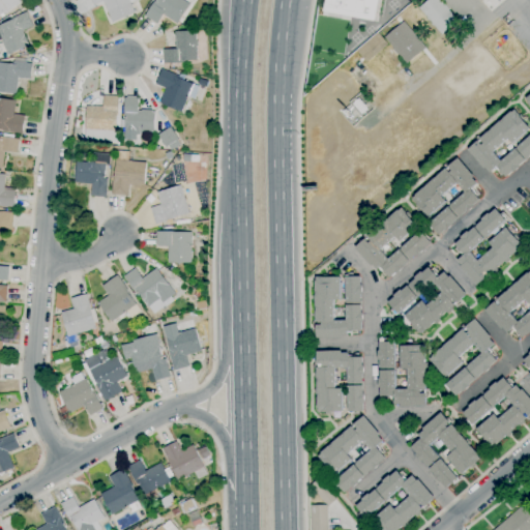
[(0,17),(0,0),(20,0),(22,2),(6,15),(5,13),(0,17)]
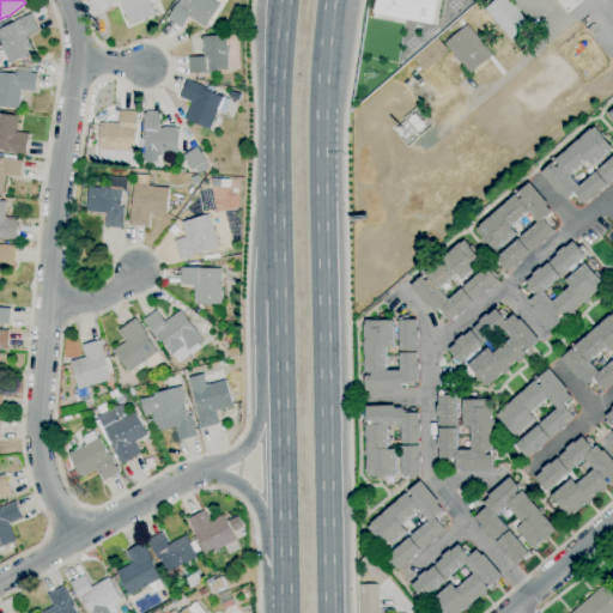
[(131,26),(120,1),(109,6),(105,0),(157,0),(158,1),(152,4),(157,14),(131,26)]
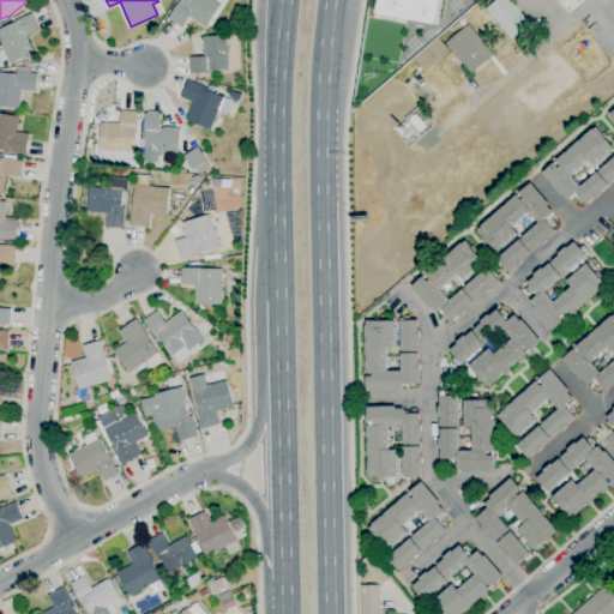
[(206,28),(190,17),(182,28),(169,19),(181,0),(212,0),(221,6),(206,28)]
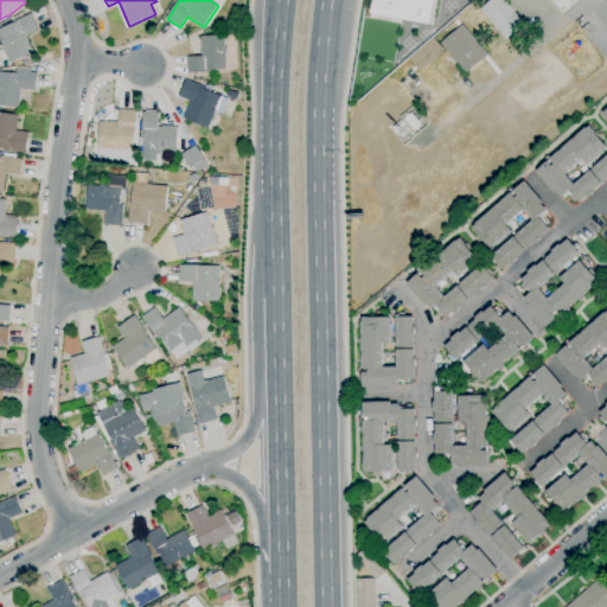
[(370,0),(369,13),(400,18),(429,23),(433,0),(370,0)]
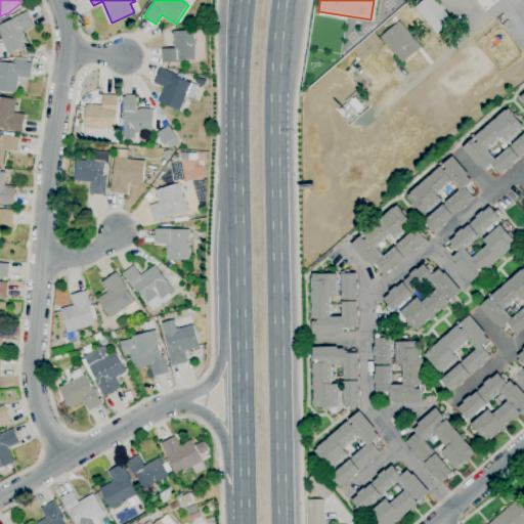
[(437,35),(424,19),(423,20),(422,18),(423,17),(415,8),(424,0),(435,0),(439,5),(440,4),(444,10),(453,22),(437,35)]
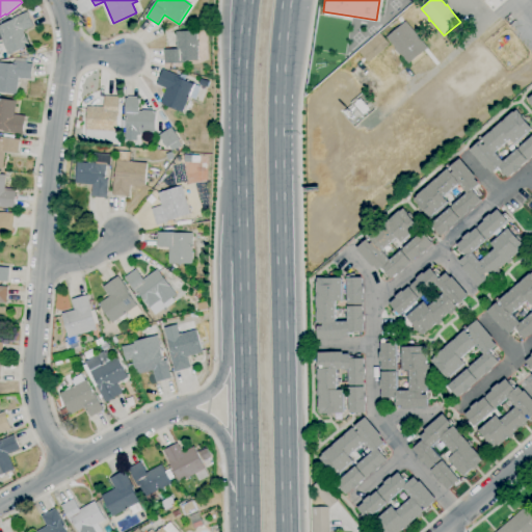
[(8,55),(1,40),(2,40),(0,34),(0,25),(10,21),(9,21),(27,12),(34,27),(24,32),(30,46),(8,55)]
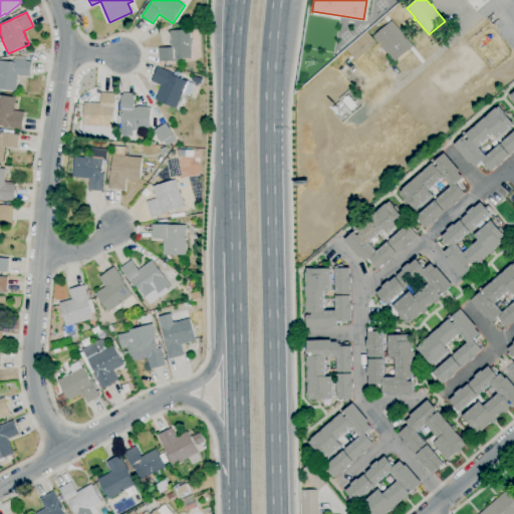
[(395,62),(386,52),(384,53),(380,48),(381,47),(373,37),(392,21),(414,46),(395,62)]
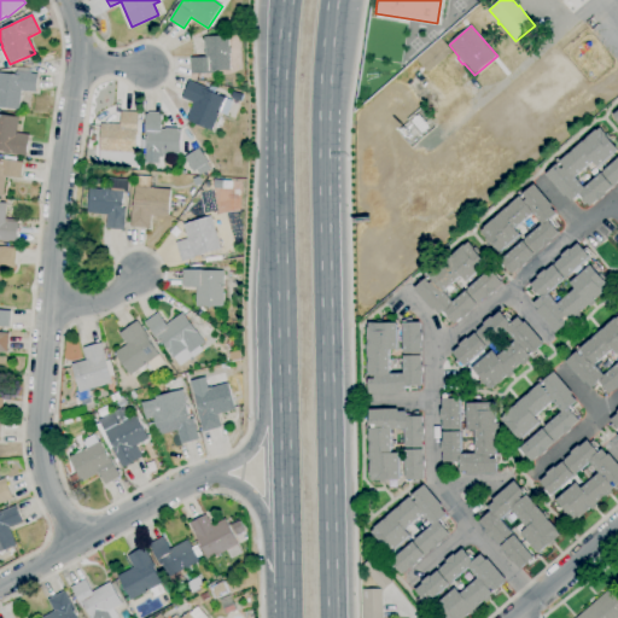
[(191,74),(191,58),(205,58),(205,38),(229,36),(229,48),(231,48),(231,54),(229,54),(231,70),(215,71),(215,74),(191,74)]
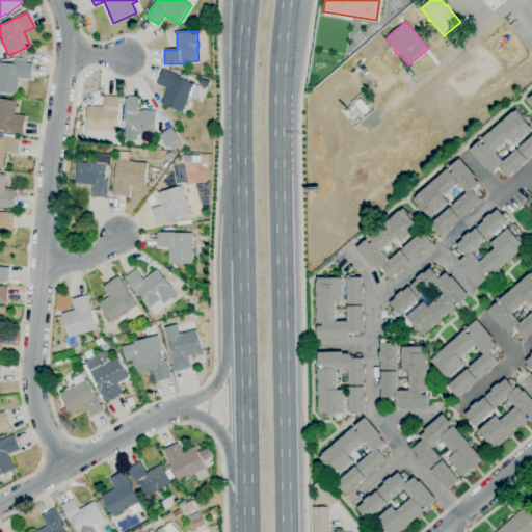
[(368,62),(358,51),(379,33),(390,45),(368,62)]
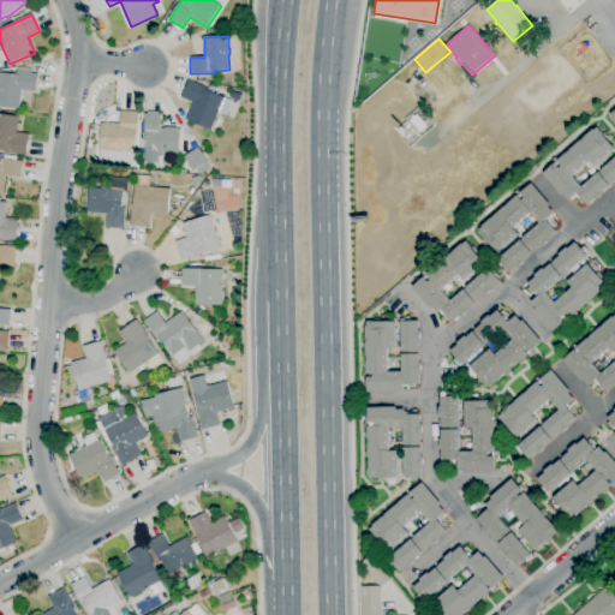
[(19,109),(0,106),(0,73),(16,75),(16,71),(39,75),(36,93),(22,91),(19,109)]
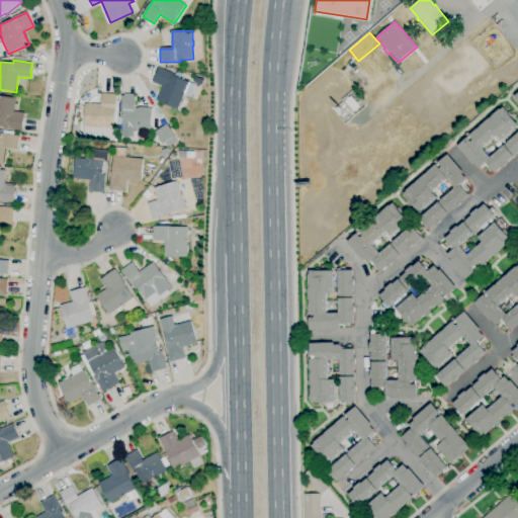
[(178,110),(157,100),(163,87),(153,82),(159,68),(175,75),(175,76),(195,85),(195,86),(201,89),(196,100),(190,98),(190,97),(184,94),(178,110)]
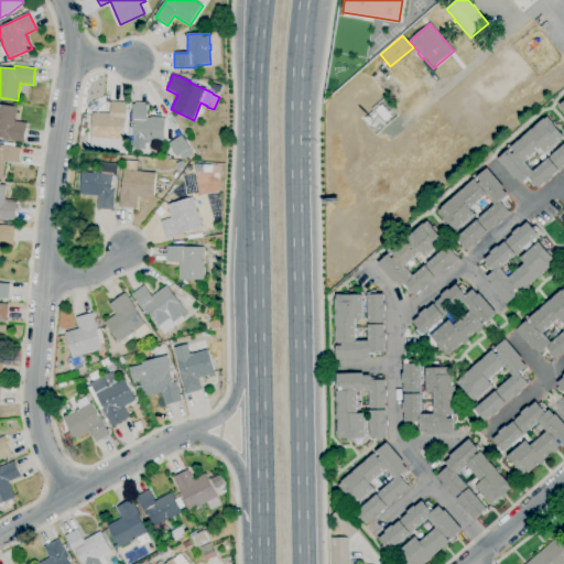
[(125,151),(91,149),(94,114),(110,115),(111,102),(127,104),(125,151)]
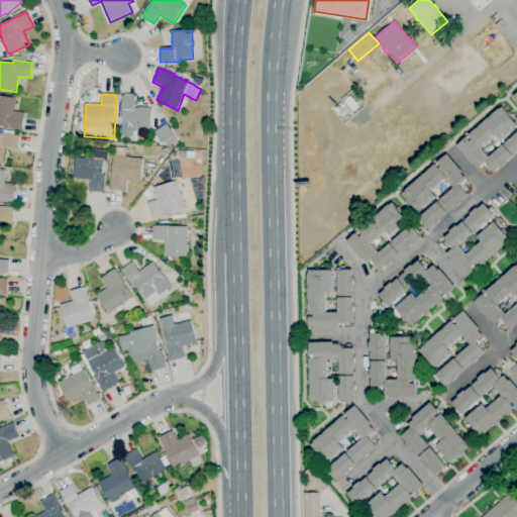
[(136,132),(133,132),(133,136),(122,136),(123,114),(121,114),(122,94),(133,95),(133,96),(136,96),(135,108),(138,108),(138,107),(149,108),(149,109),(151,109),(150,129),(141,128),(140,130),(136,129),(136,132)]
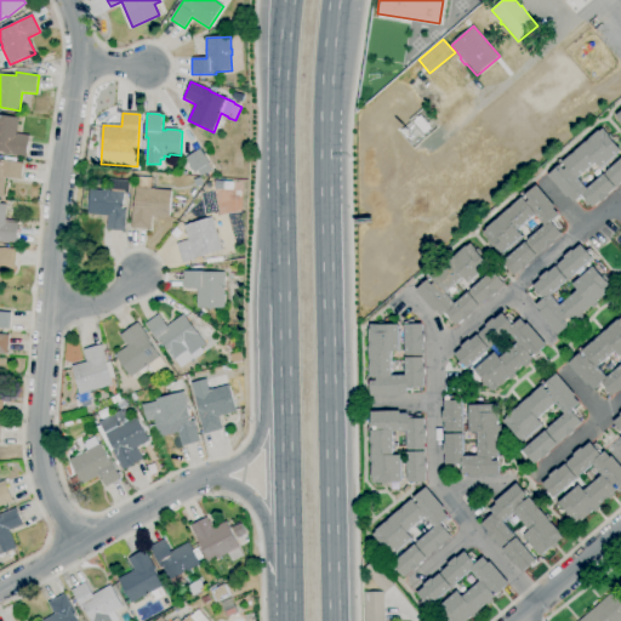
[(27,158),(4,154),(5,153),(0,152),(0,115),(20,119),(17,134),(29,136),(27,158)]
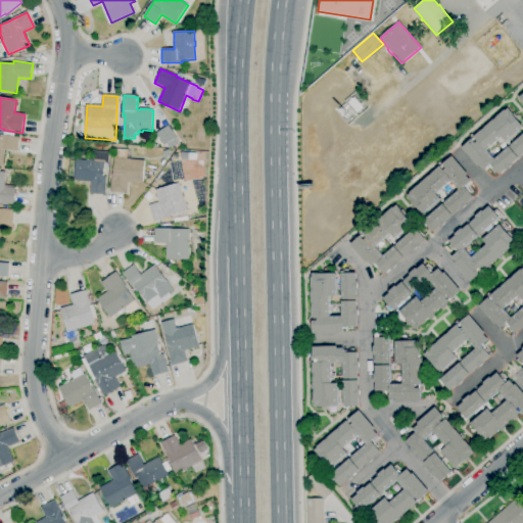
[(358,112),(348,103),(354,97),(363,107),(358,112)]
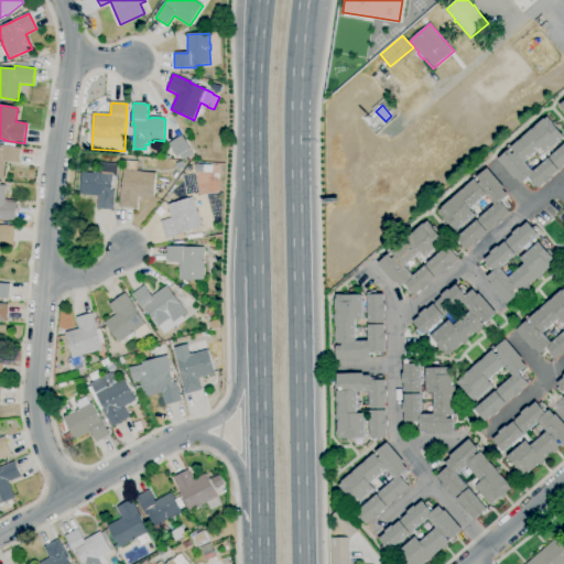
[(539,188),(529,177),(522,184),(517,179),(516,180),(498,160),(509,150),(512,154),(516,152),(511,148),(519,140),(520,141),(522,139),(522,138),(532,129),(532,130),(535,128),(534,127),(544,119),(544,120),(548,117),(563,136),(545,153),(541,148),(524,162),(533,172),(563,144),(563,165),(553,176),(554,177),(548,184),(545,183),(539,188)]
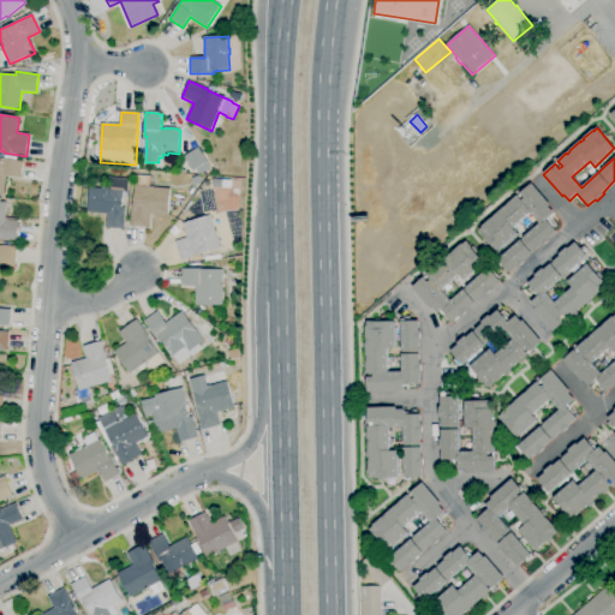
[(210,175),(203,175),(203,173),(199,174),(196,169),(193,172),(184,157),(198,148),(212,168),(207,171),(210,171),(210,175)]
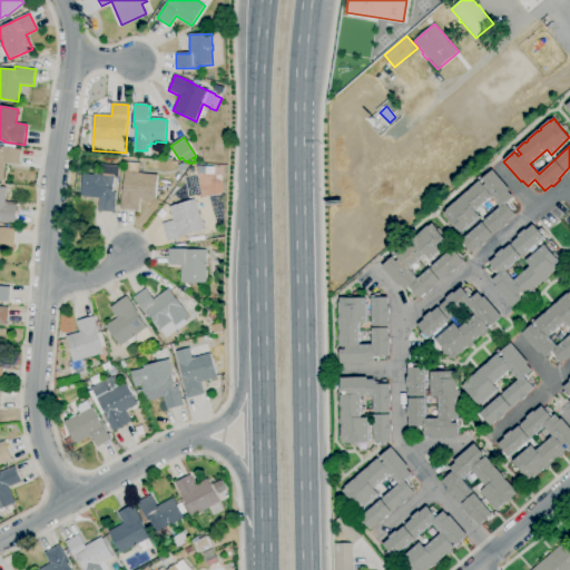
[(214,155),(214,141),(223,141),(223,155),(214,155)]
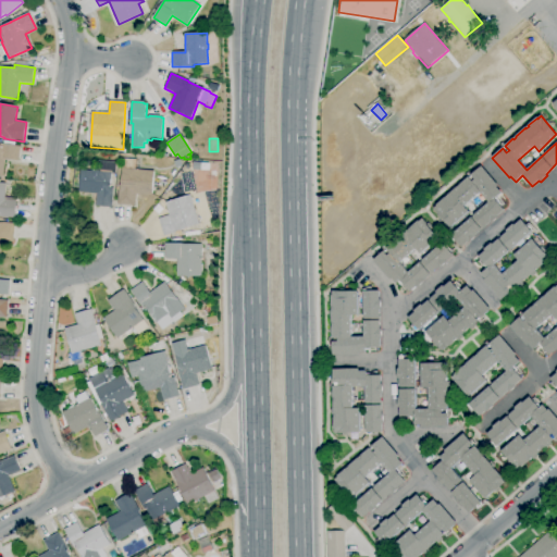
[(3,176),(0,175),(0,144),(21,147),(19,161),(17,161),(17,163),(5,161),(3,176)]
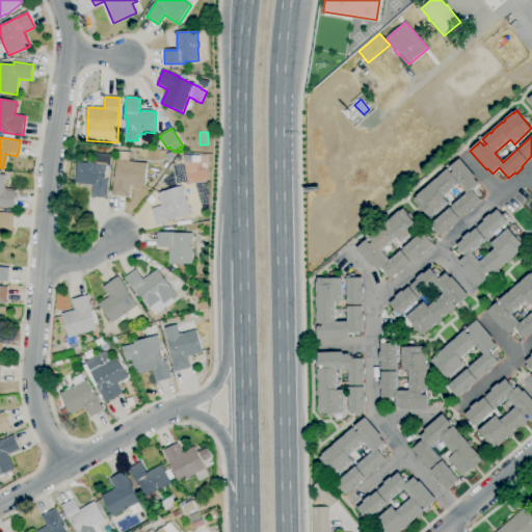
[(128,196),(112,195),(114,177),(115,177),(117,152),(131,153),(130,162),(147,163),(145,187),(129,186),(128,196)]
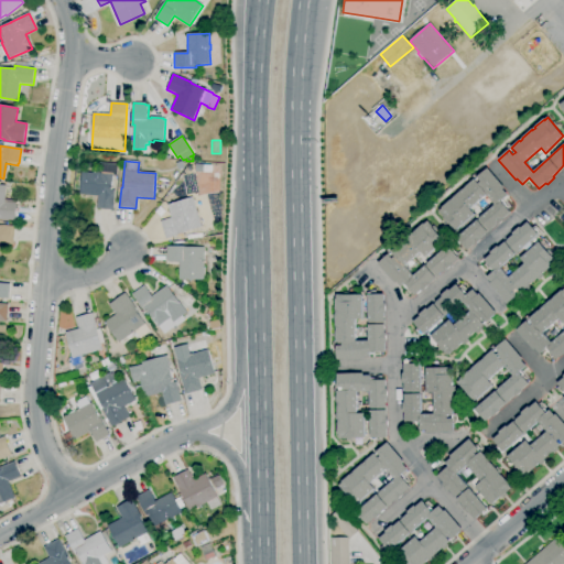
[(112,210),(97,209),(98,196),(80,194),(83,173),(101,174),(104,163),(118,164),(117,176),(114,175),(111,190),(115,191),(112,210)]
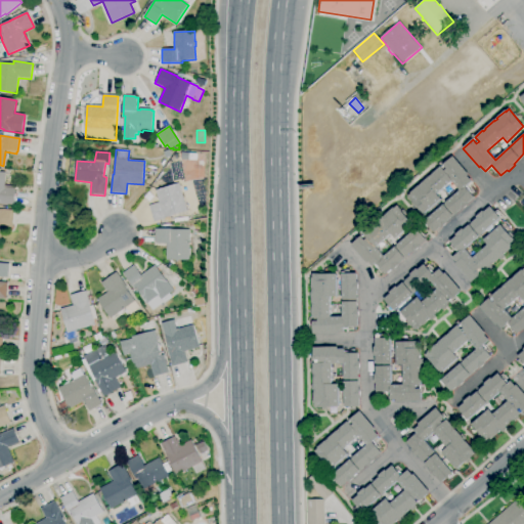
[(434,232),(425,222),(460,190),(451,181),(437,194),(441,200),(424,214),(417,206),(416,208),(411,203),(412,202),(407,197),(410,193),(419,186),(422,184),(421,184),(430,176),(430,177),(432,175),(432,174),(441,167),(444,171),(447,169),(444,165),(453,157),(470,175),(468,177),(472,182),(466,187),(474,198),(468,203),(469,205),(463,210),(462,209),(447,221),(448,222),(442,228),(440,226),(434,232)]
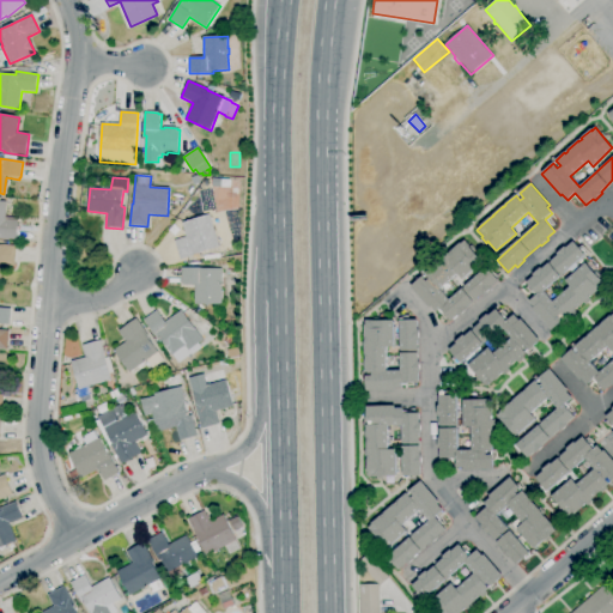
[(17,241),(0,238),(0,201),(7,202),(5,220),(18,222),(17,241)]
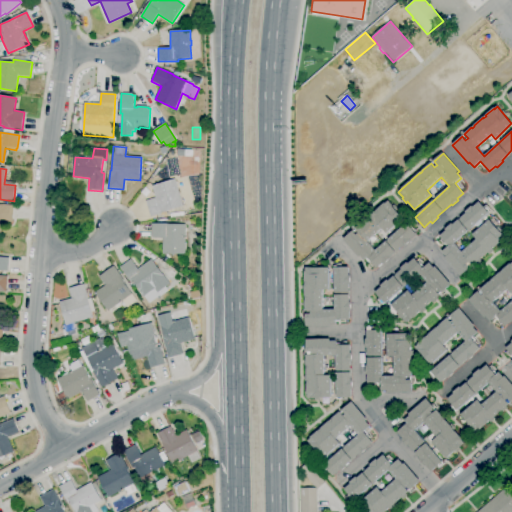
[(151,216),(146,201),(156,198),(152,186),(175,179),(183,206),(151,216)]
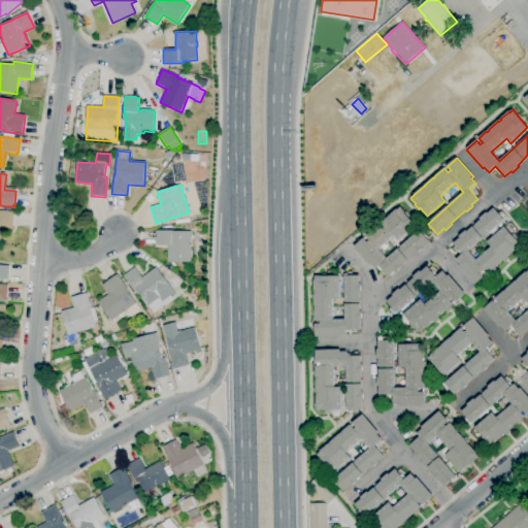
[(389,276),(381,266),(376,269),(372,264),(370,266),(354,248),(364,238),(367,242),(370,240),(366,235),(396,209),(397,210),(400,207),(416,226),(398,240),(394,236),(378,249),(387,259),(420,230),(429,241),(423,248),(424,249),(417,255),(417,254),(402,265),(403,267),(397,272),(396,271),(389,276)]
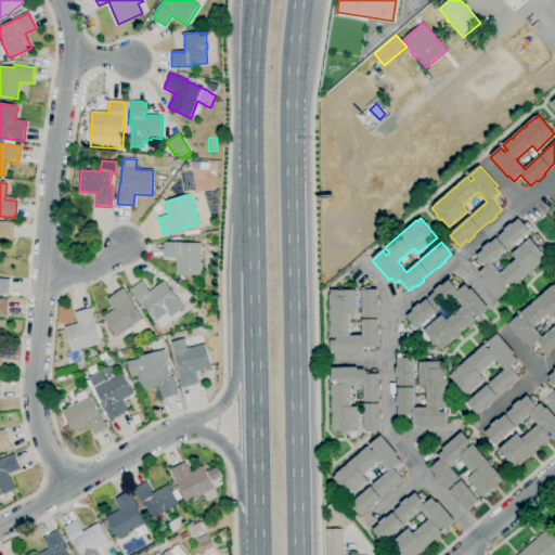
[(499,300),(482,280),(483,279),(479,273),(487,267),(477,256),(483,250),(482,248),(490,243),(491,244),(505,231),(504,230),(512,223),(513,224),(519,219),(530,231),(492,263),(501,273),(517,259),(512,254),(531,239),(546,256),(544,257),(546,259),(512,288),(508,284),(506,286),(511,292),(506,295),(506,294),(499,300)]
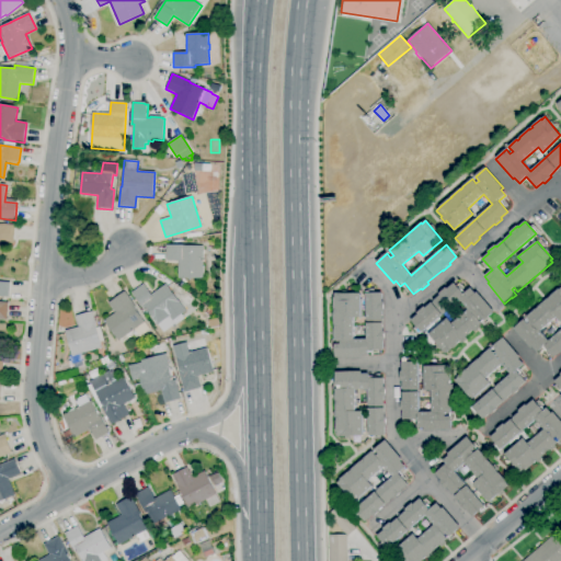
[(1,256),(0,255),(0,224),(14,225),(13,243),(2,243),(1,256)]
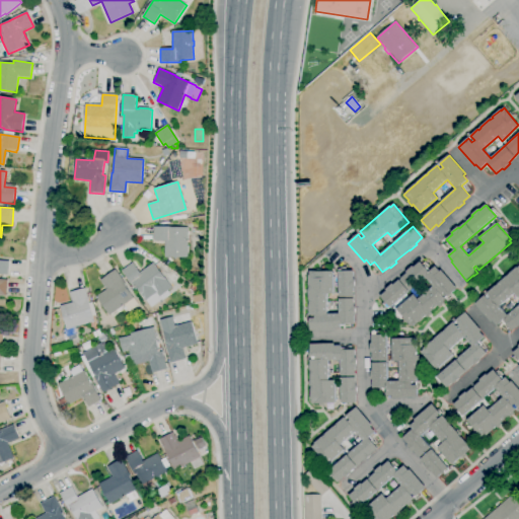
[(188,257),(164,257),(165,241),(154,241),(154,227),(189,228),(188,257)]
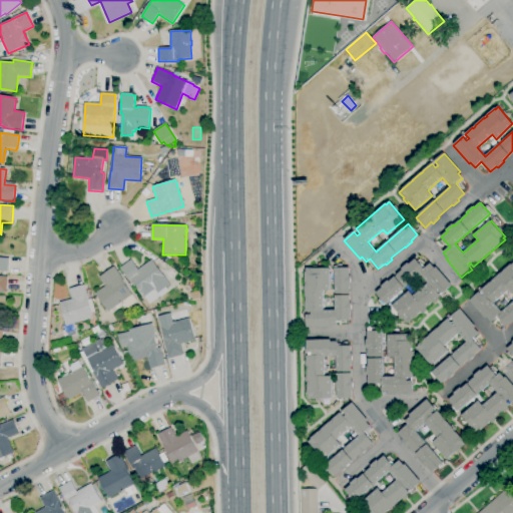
[(8,272),(0,271),(0,258),(9,259),(8,272)]
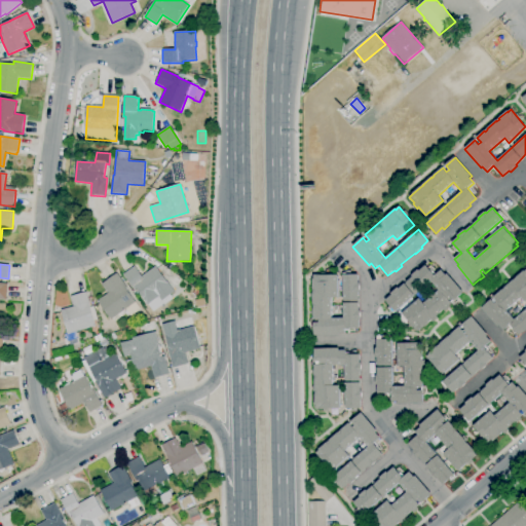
[(418,332),(402,313),(419,298),(424,304),(439,290),(430,280),(396,312),(396,311),(395,312),(391,309),(392,308),(385,300),(391,295),(390,294),(398,288),(399,289),(412,276),(412,275),(418,270),(419,271),(425,265),(436,275),(442,270),(446,275),(447,274),(463,293),(454,301),(451,297),(448,299),(451,303),(421,330),(421,329),(418,332)]
